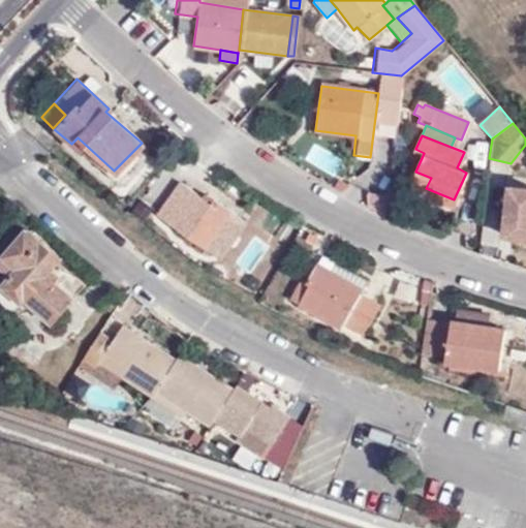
[(304,156),(329,172),(337,159),(312,144),(304,156)]
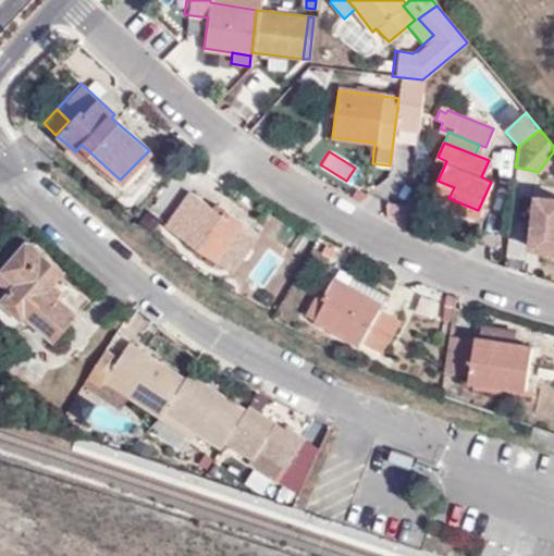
[(448,198),(454,187),(438,181),(429,199),(475,218),(478,210),(448,198)]
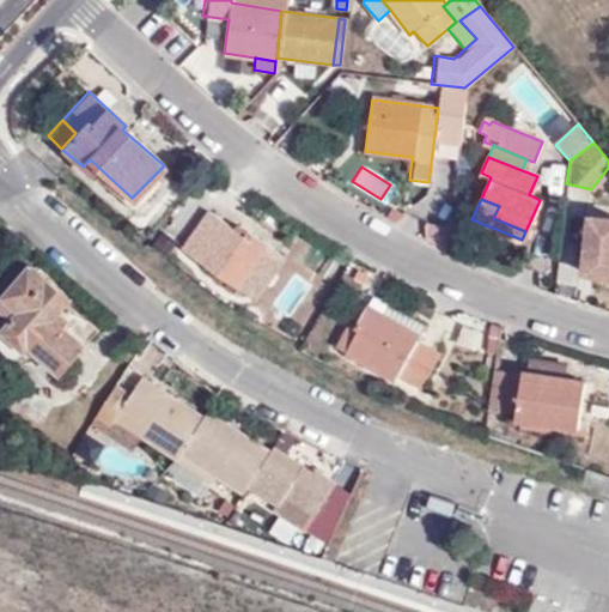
[(231,229),(206,212),(182,247),(255,297),(281,258),(235,224),(231,229)]
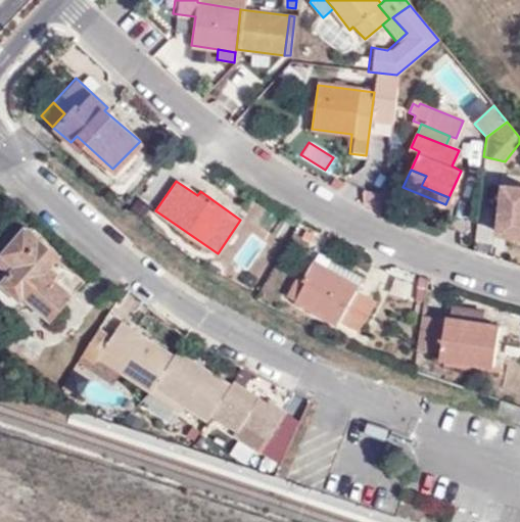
[(495,231),(519,237),(519,184),(501,183),(495,231)]
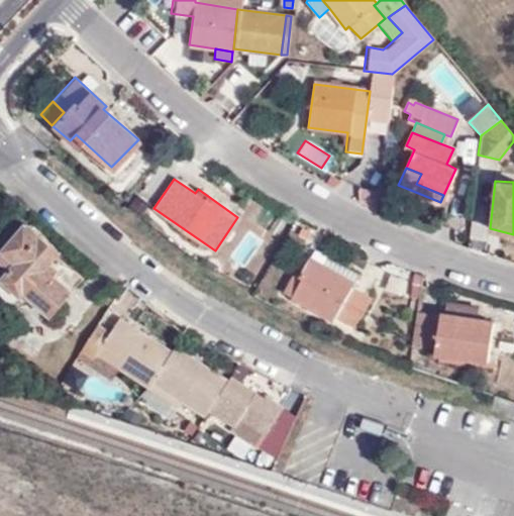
[(45,263),(56,252),(24,224),(0,249),(14,264),(0,279),(18,297),(23,292),(47,315),(68,292),(48,275),(55,270),(45,263)]
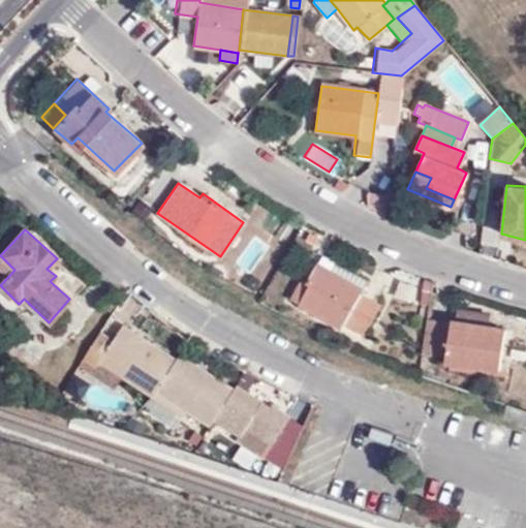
[(302,241),(313,247),(317,238),(307,233),(302,241)]
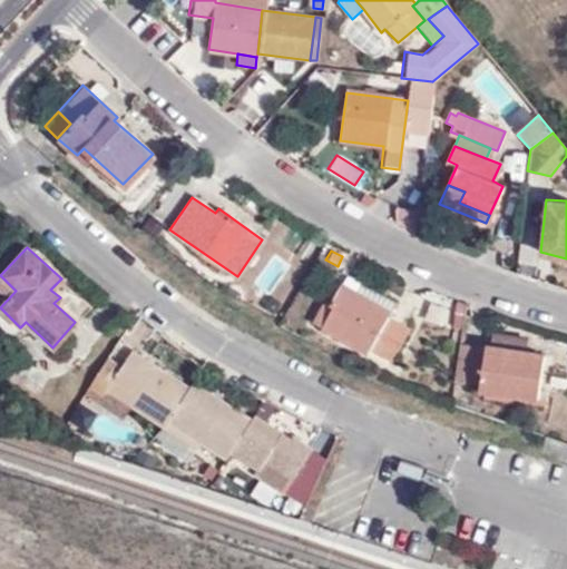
[(354,293),(340,284),(329,302),(332,304),(326,313),(318,307),(310,321),(367,354),(369,350),(387,360),(404,326),(385,315),(388,312),(393,302),(360,283),(354,293)]
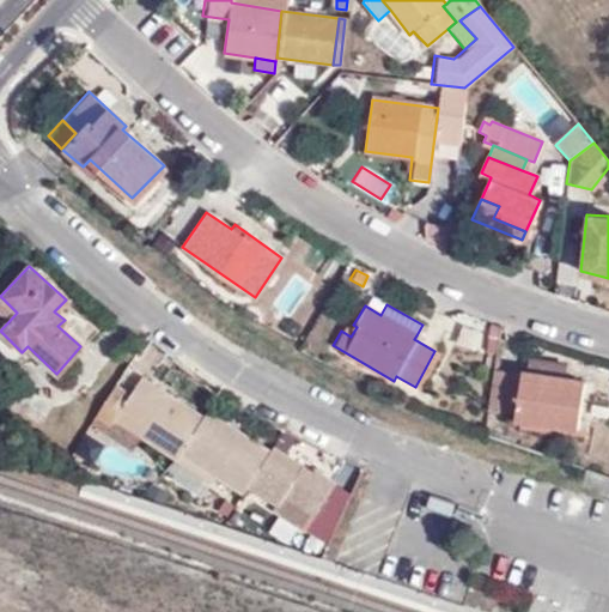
[(353,325),(348,321),(341,331),(351,337),(357,327),(353,325)]
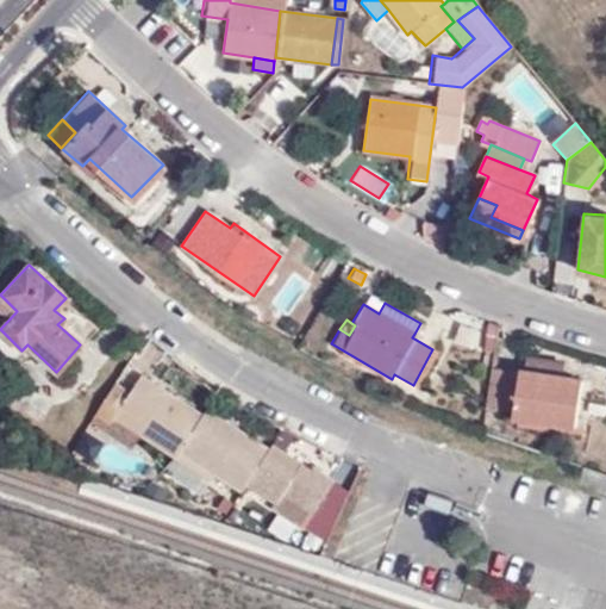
[(481,354),(489,355),(492,340),(482,340),(481,354)]
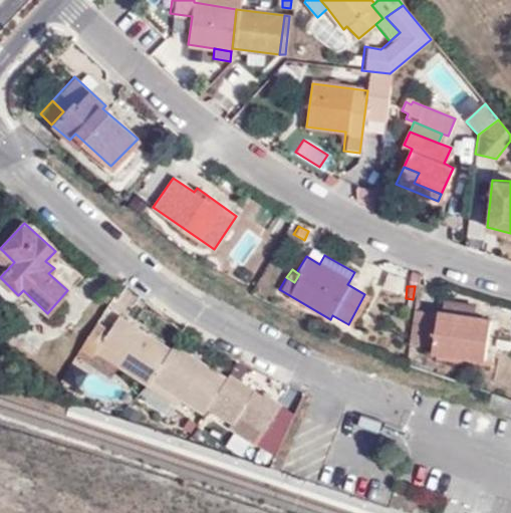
[(472,316),(473,306),(443,301),(441,311),(472,316)]
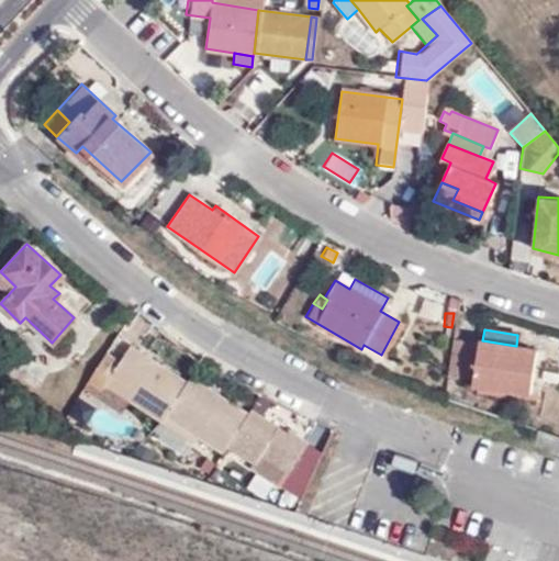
[(516,346),(482,340),(478,340),(476,343),(450,338),(445,374),(472,379),(472,382),(528,390),(534,349),(516,346)]
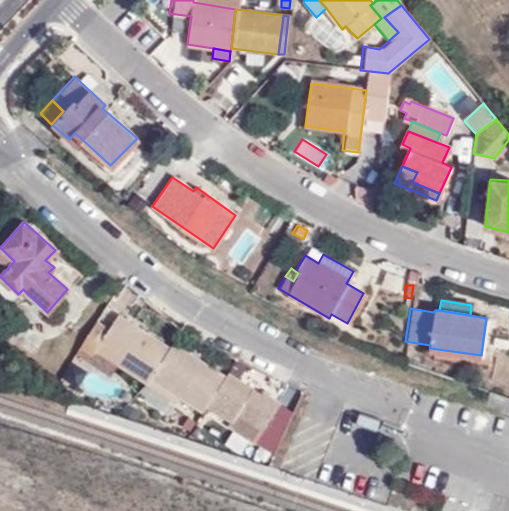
[(110,315),(101,330),(88,322),(70,348),(82,355),(86,351),(120,373),(137,383),(141,376),(167,394),(193,410),(197,403),(214,377),(163,344),(161,348),(110,315)]
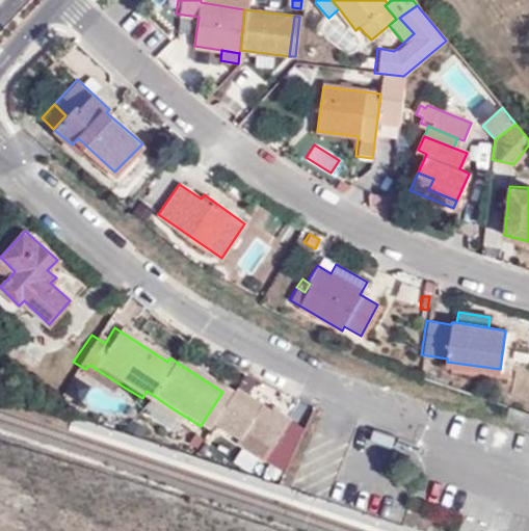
[(85,369),(123,391),(125,388),(89,365),(85,369)]
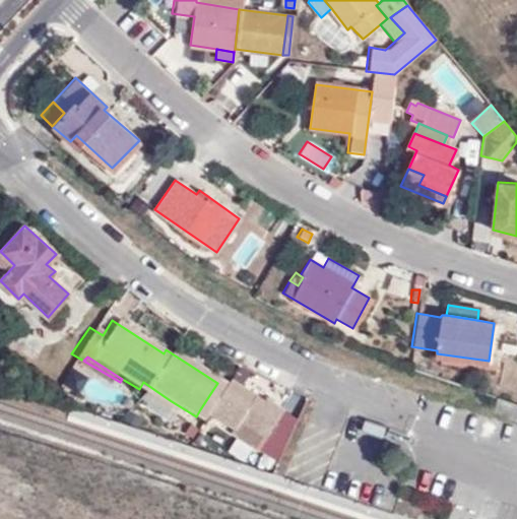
[(222,376),(217,383),(200,409),(228,427),(225,430),(250,446),(277,405),(260,395),(255,398),(222,376)]
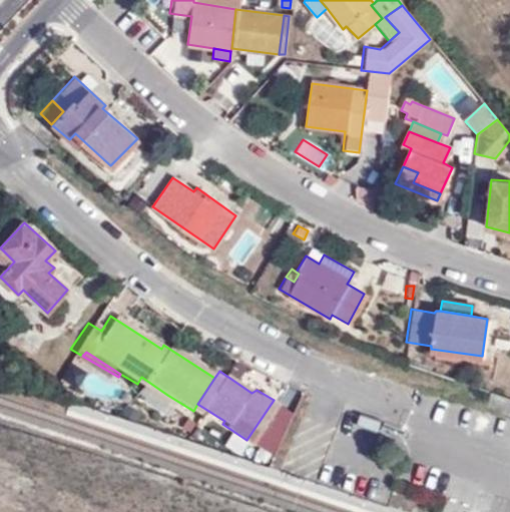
[(137,384),(163,401),(167,395),(141,377),(137,384)]
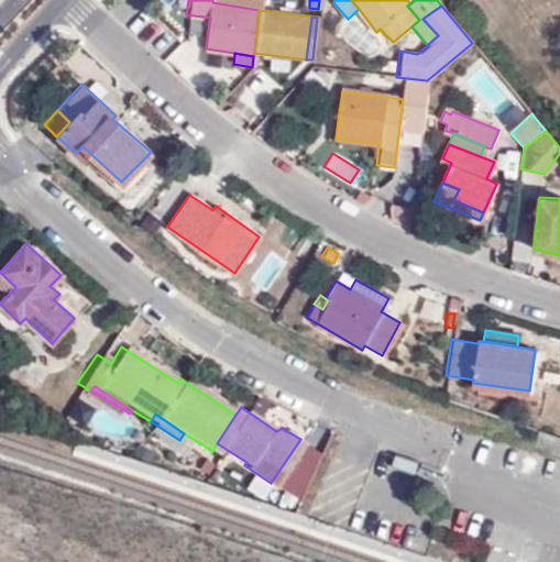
[(436,471),(418,464),(415,474),(432,480),(436,471)]
